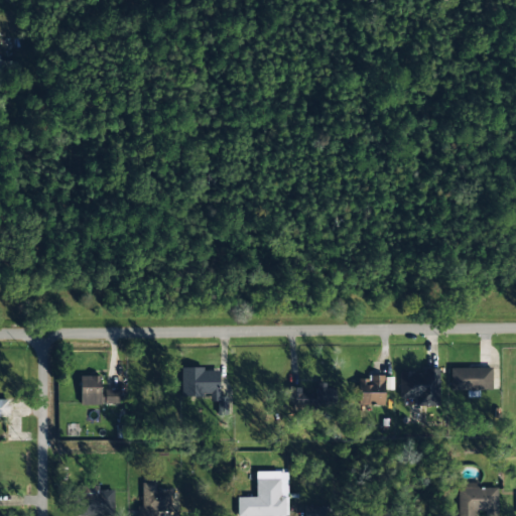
[(450,391),(492,389),(491,367),(449,369),(450,391)]
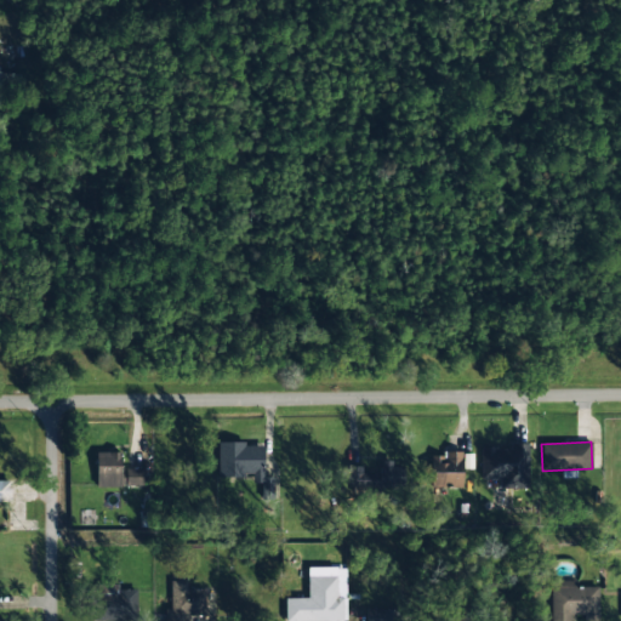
[(263,444),(217,444),(218,477),(254,477),(254,483),(263,483),(263,444)]
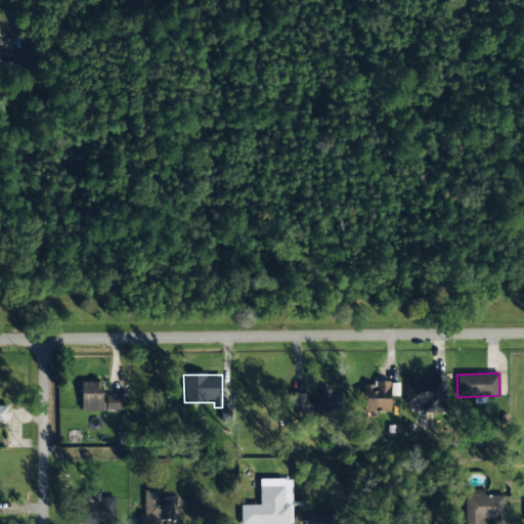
[(444,412),(444,379),(405,378),(405,404),(422,404),(422,412),(444,412)]
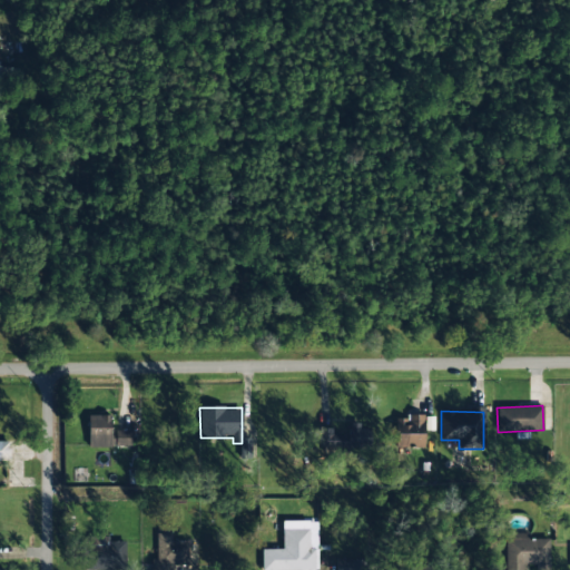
[(424,448),(423,414),(405,414),(405,419),(394,419),(395,448),(424,448)]
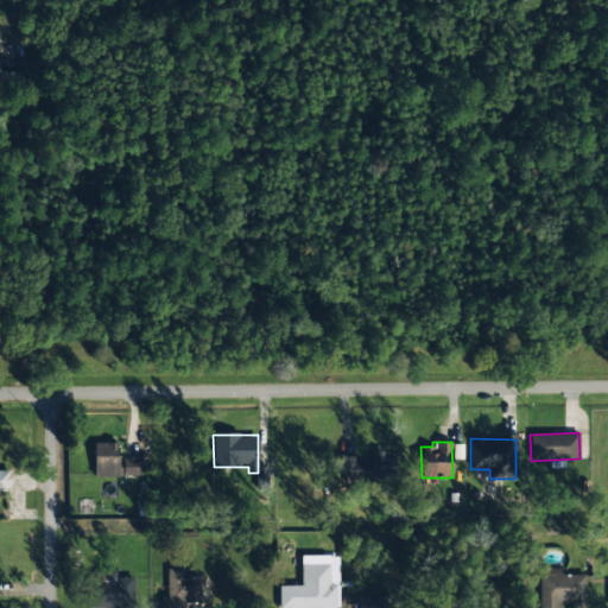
[(118,443),(94,443),(94,477),(139,476),(139,461),(118,461),(118,443)]
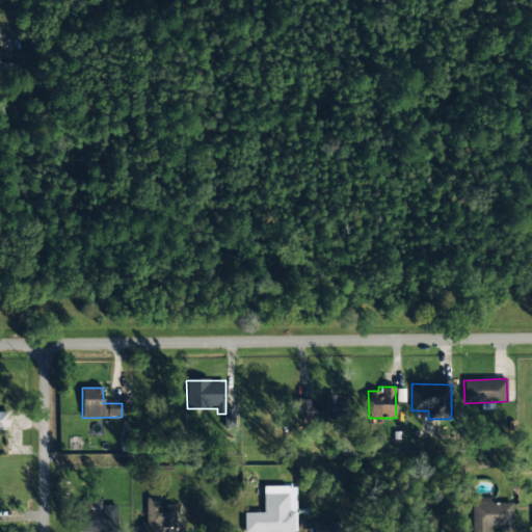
[(345,397),(326,397),(326,405),(309,406),(309,400),(297,400),(297,418),(345,417),(345,397)]
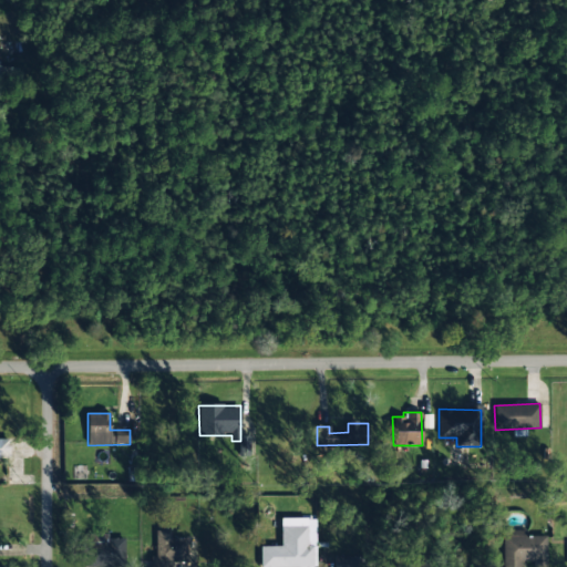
[(0,437),(0,457),(9,459),(10,439),(0,437)]
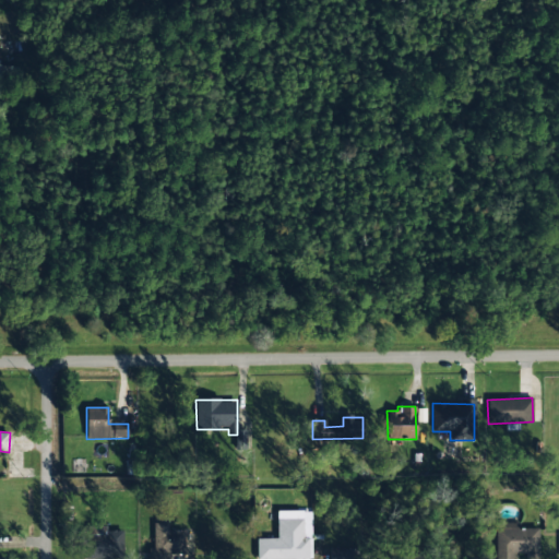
[(257,539),(256,558),(309,558),(309,520),(302,520),(302,511),(276,511),(277,538),(257,539)]
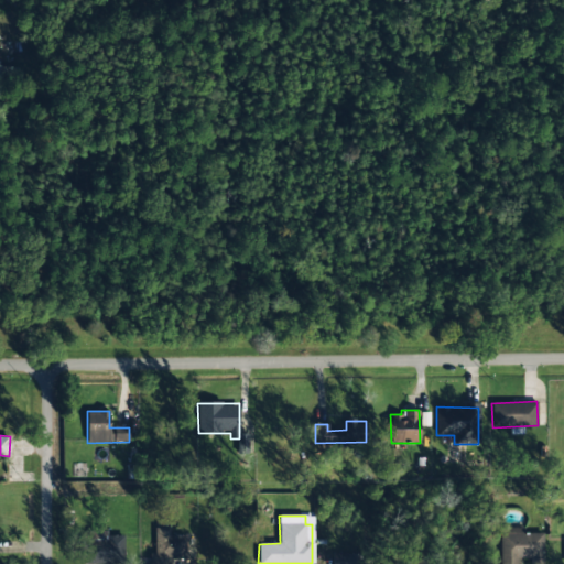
[(500,563),(519,563),(520,559),(530,559),(530,563),(544,563),(544,533),(523,533),(523,528),(500,528),(500,563)]
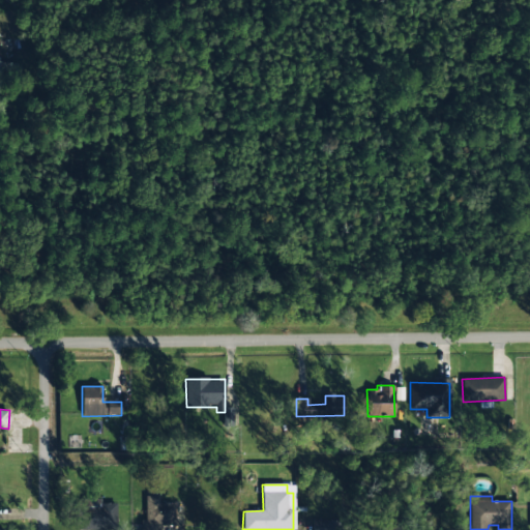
[(175,504),(155,503),(154,524),(175,525),(175,504)]
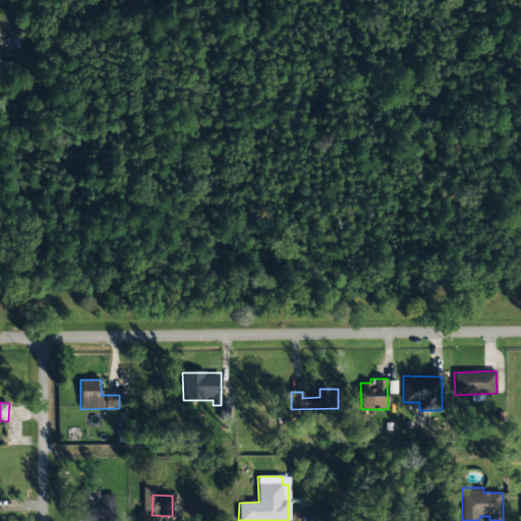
[(113,497),(76,498),(77,520),(95,520),(114,520),(113,497)]
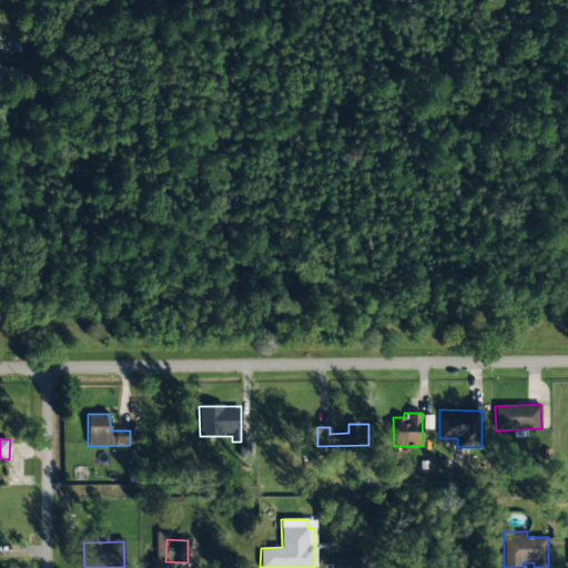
[(327,558),(327,567),(362,567),(362,557),(327,558)]
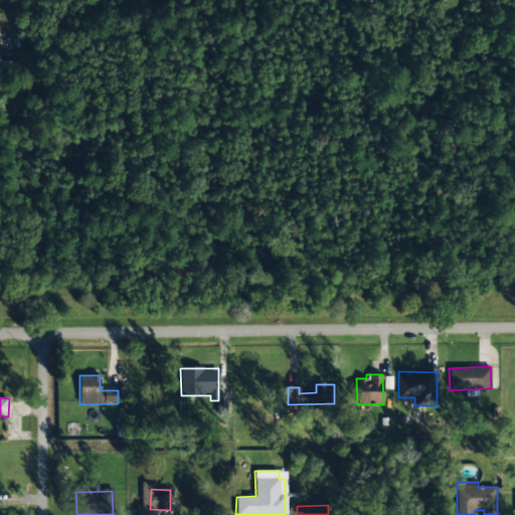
All buildings are outlined.
